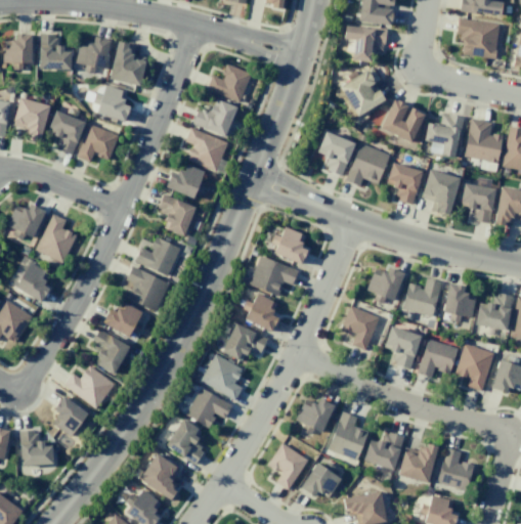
[(361,0),(359,22),(392,25),(394,7),(394,0),(361,0)]
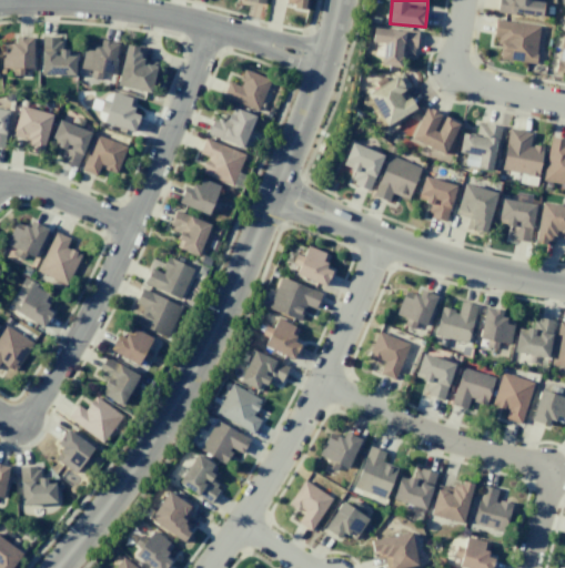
[(500,0),(500,11),(543,17),(545,1),(534,0),(500,0)]
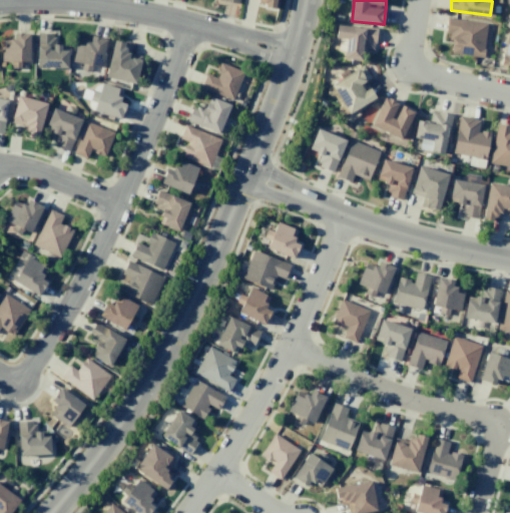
[(488,21),(448,19),(448,33),(454,33),(453,54),(486,56),(488,21)]
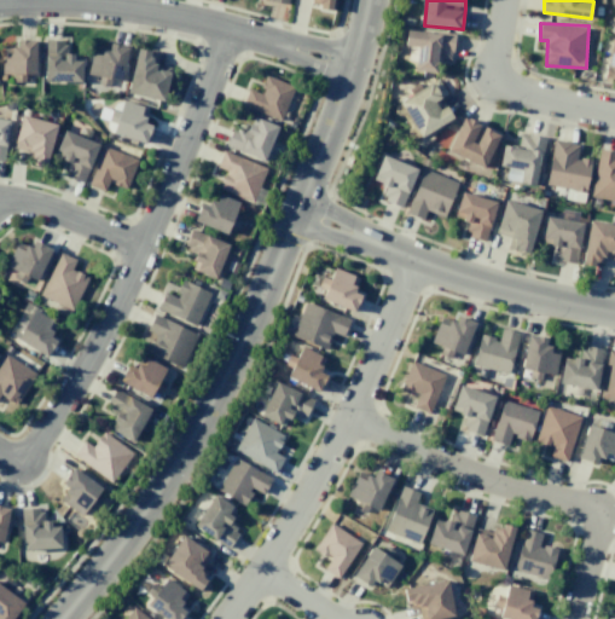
[(407,46),(421,47),(418,70),(440,73),(441,59),(454,61),(457,35),(408,30),(407,46)]
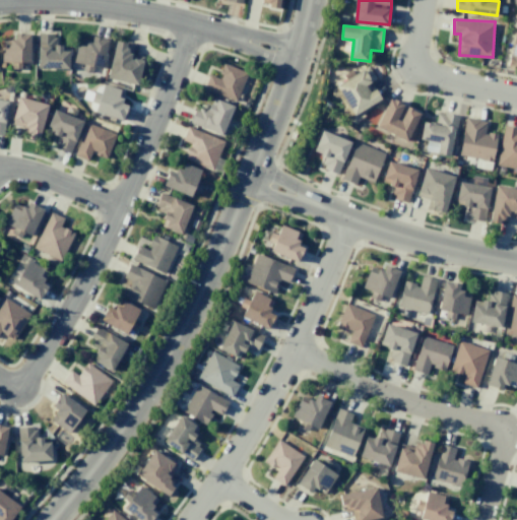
[(20,62),(31,63),(33,34),(16,34),(16,40),(3,40),(3,62),(20,62)]
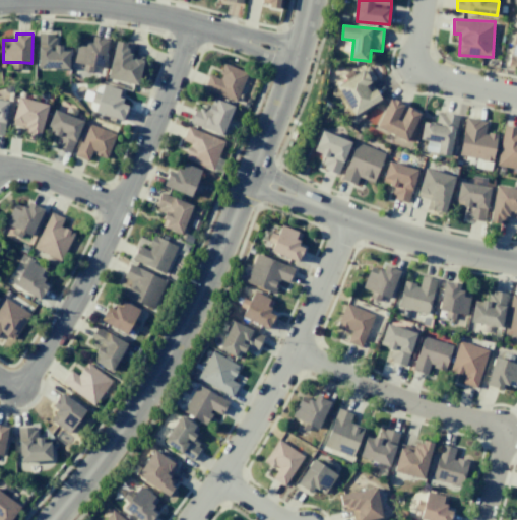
[(71,69),(71,47),(57,46),(57,34),(40,34),(40,69),(71,69)]
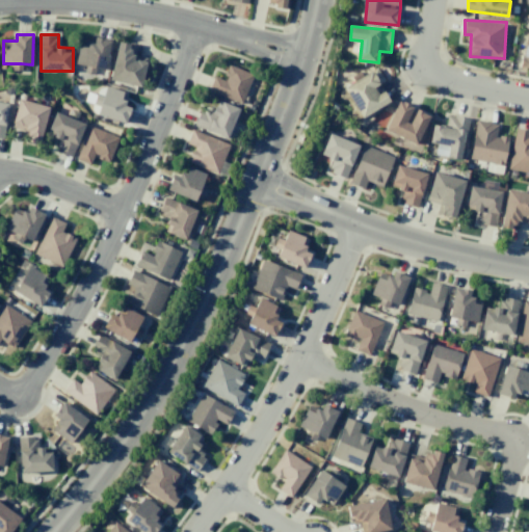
[(106,70),(112,41),(96,36),(95,44),(82,41),(77,63),(106,70)]
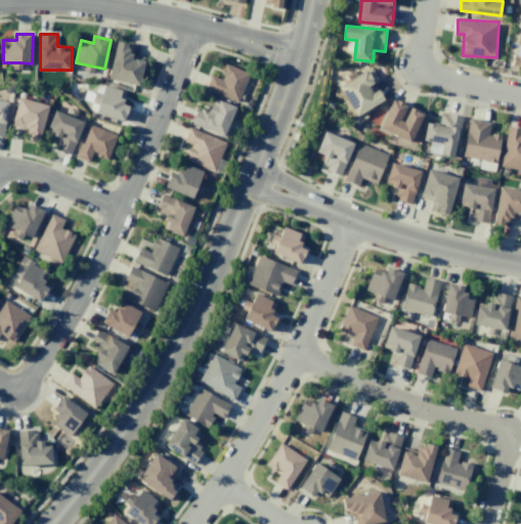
[(110,79),(141,85),(146,57),(134,54),(136,44),(117,41),(110,79)]
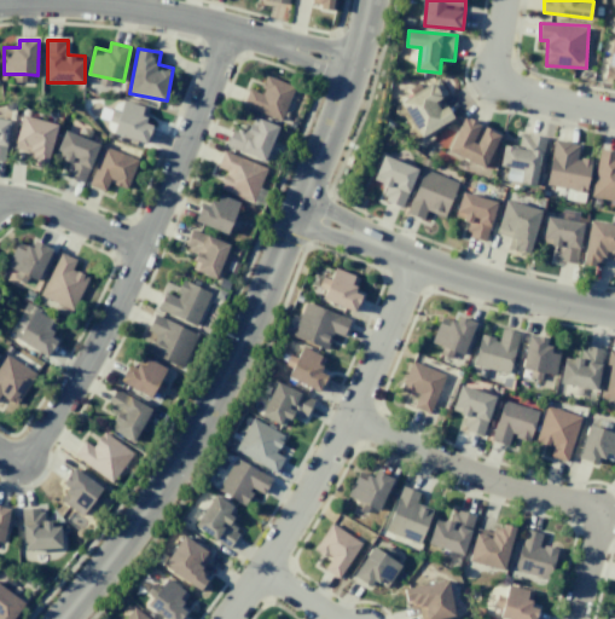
[(250,88),(244,105),(284,121),(296,86),(268,76),(262,93),(250,88)]
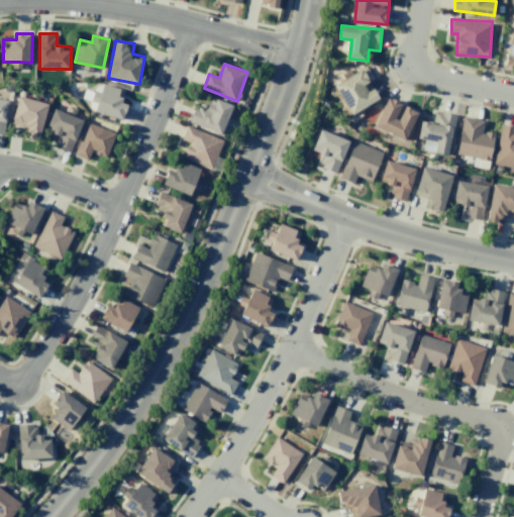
[(380,100),(371,81),(375,79),(369,67),(335,83),(354,121),(366,115),(362,109),(380,100)]
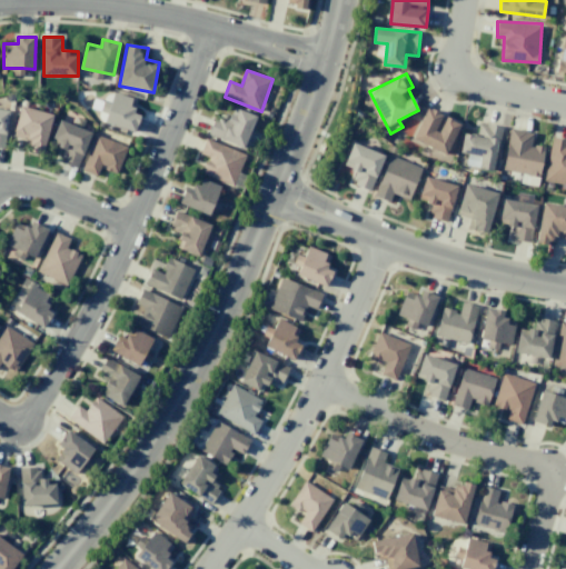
[(139,100),(115,92),(106,122),(137,132),(141,116),(135,113),(139,100)]
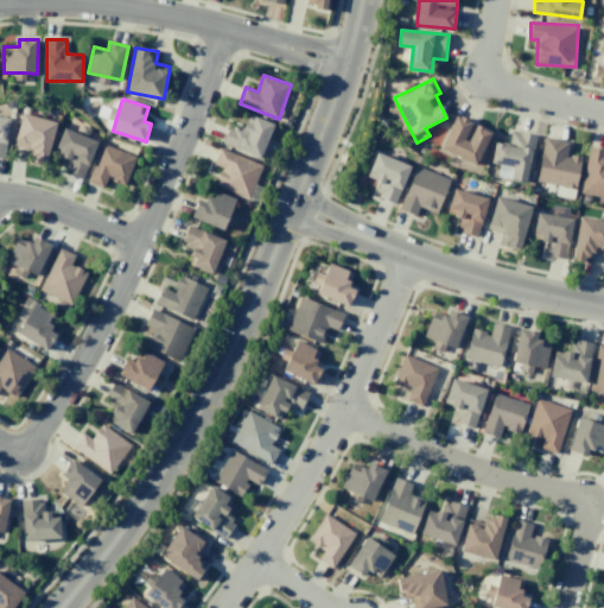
[(33,149),(30,160),(48,164),(57,121),(23,114),(16,144),(33,149)]
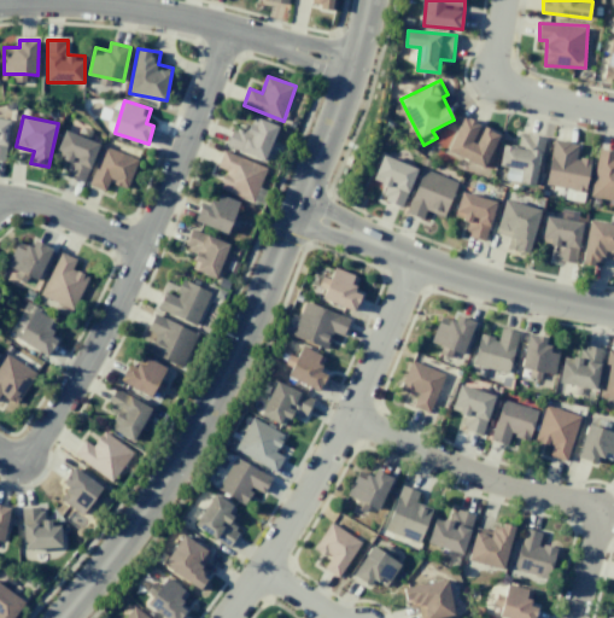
[(227,145),(265,162),(281,127),(255,116),(249,130),(235,126),(227,145)]
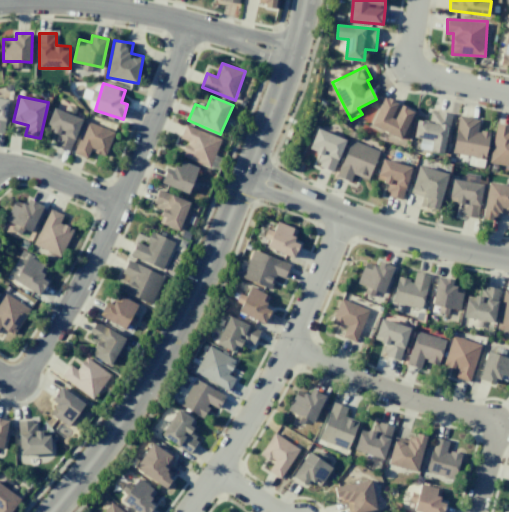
[(0,132),(5,133),(10,100),(0,98),(0,132)]
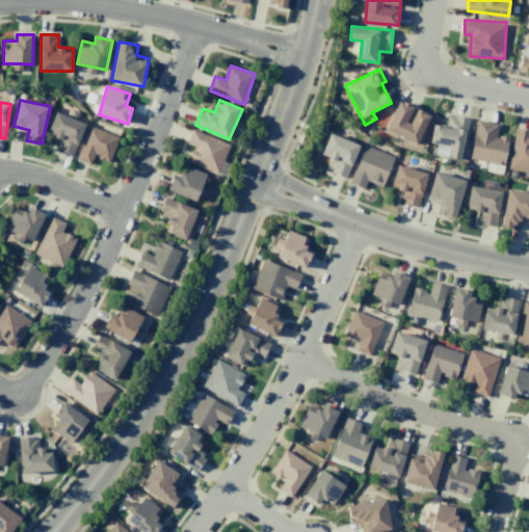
[(387,131),(419,144),(431,115),(399,102),(387,131)]
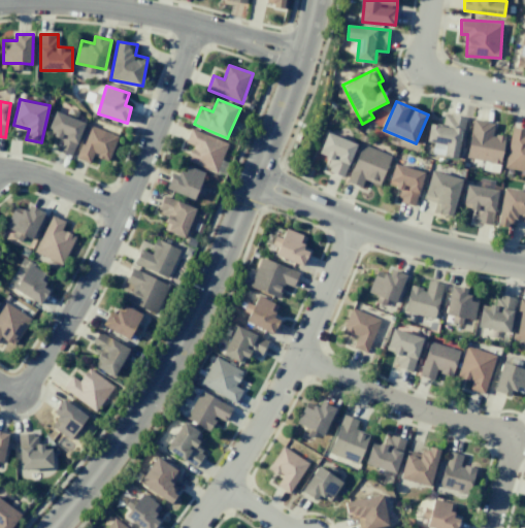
[(86,122),(56,111),(51,128),(61,131),(55,149),(74,156),(86,122)]
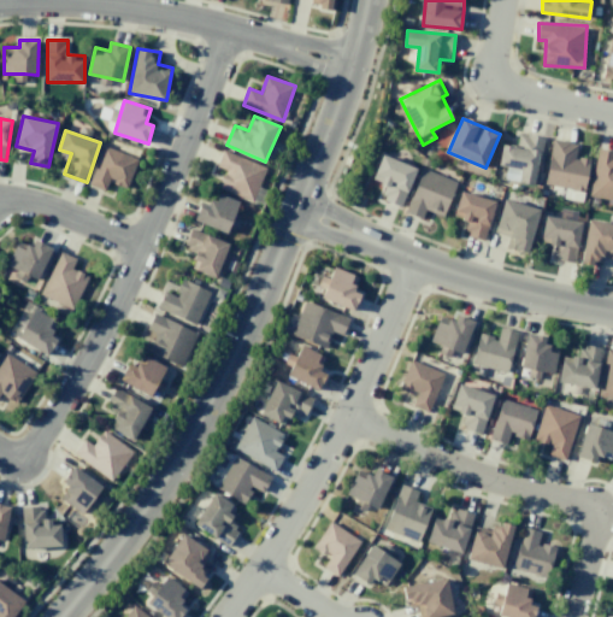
[(500,165),(522,170),(519,182),(536,186),(546,137),(520,133),(518,147),(504,145),(500,165)]
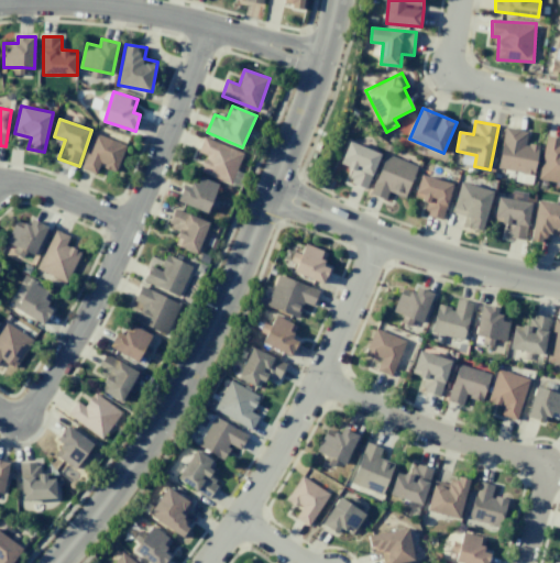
[(500,168),(536,173),(540,145),(527,144),(529,131),(505,128),(500,168)]
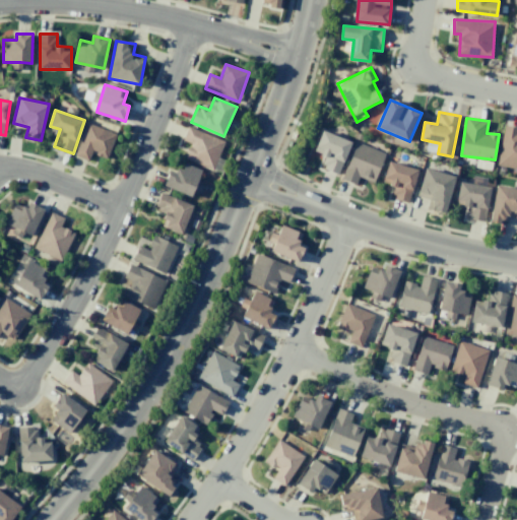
[(118,134),(89,123),(76,155),(90,161),(93,152),(109,158),(118,134)]
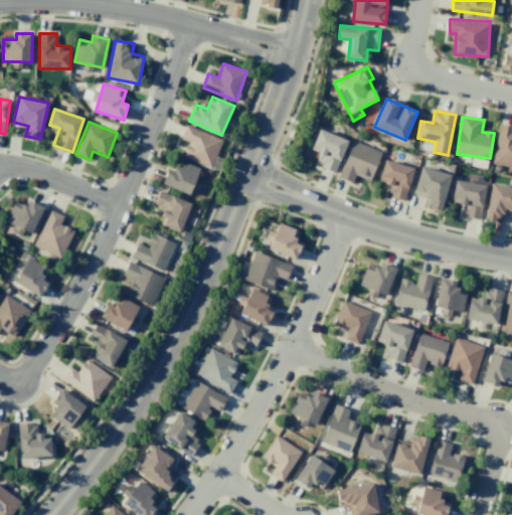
[(494,164),(511,167),(511,126),(500,124),(494,164)]
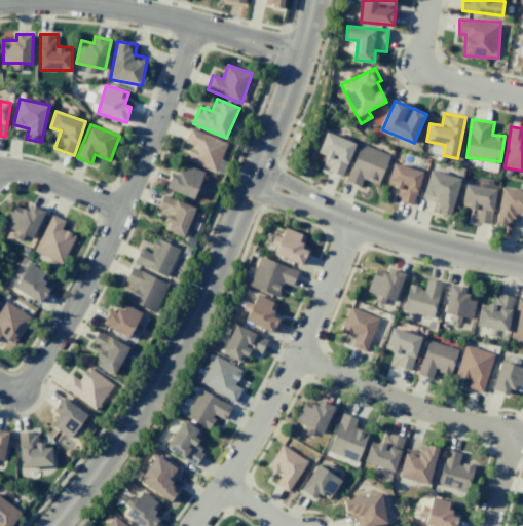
[(228,143),(191,128),(186,142),(194,145),(188,161),(217,172),(228,143)]
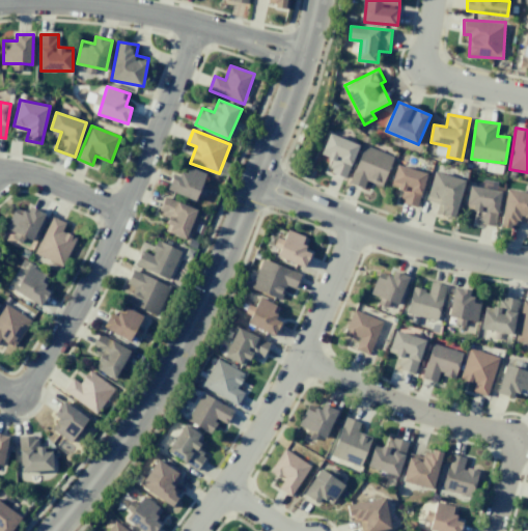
[(360,145),(331,133),(322,155),(335,160),(330,171),(346,178),(360,145)]
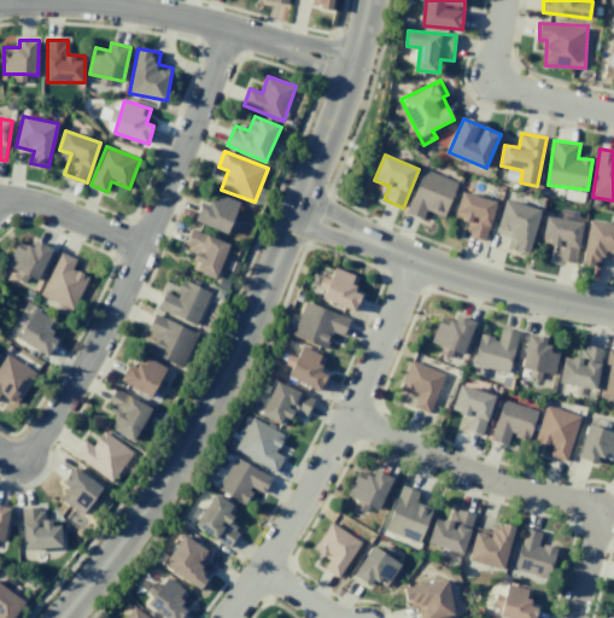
[(460,182),(426,168),(408,213),(425,220),(428,210),(445,217),(460,182)]
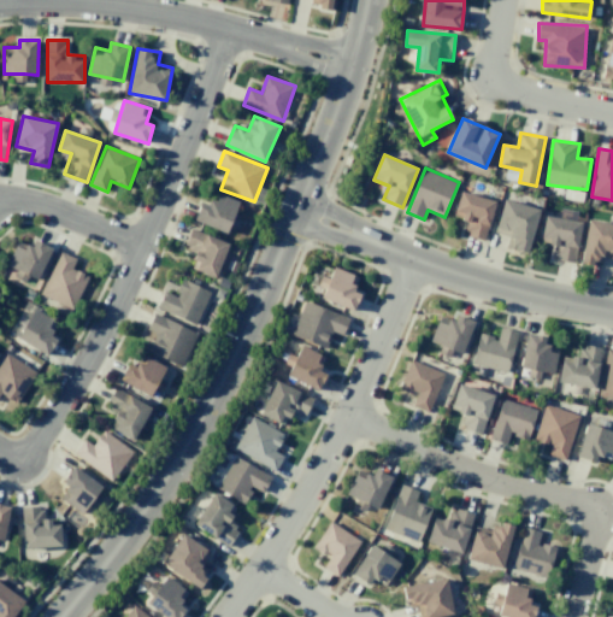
[(455,217),(471,221),(467,235),(485,241),(497,201),(463,192),(455,217)]
